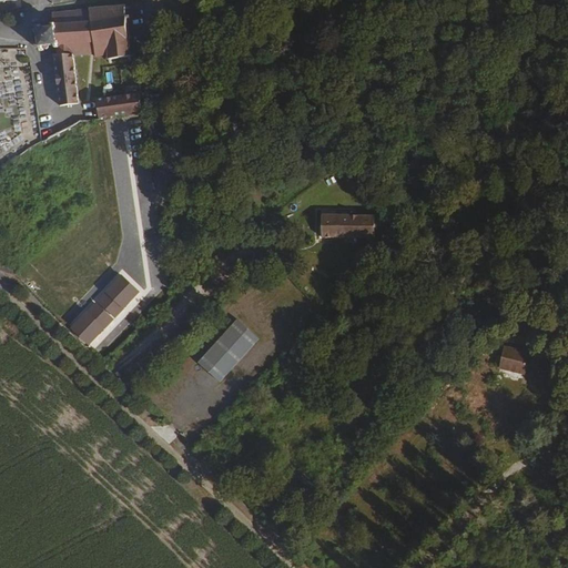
[(0,0),(0,13),(0,10),(0,1),(4,1),(4,0),(11,0),(14,1),(16,0),(0,0)]
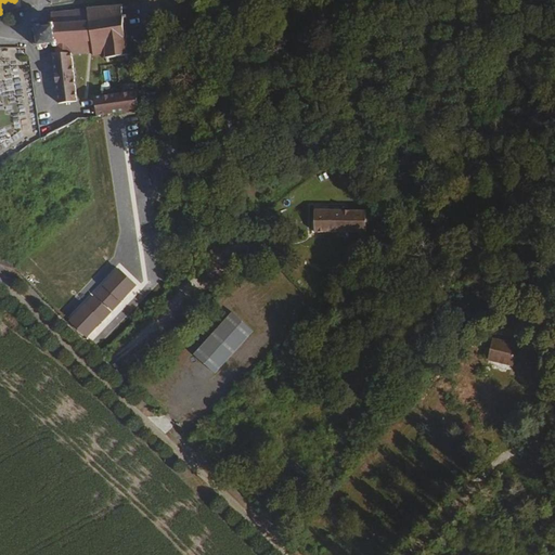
[(125,8),(125,5),(120,5),(120,3),(117,3),(117,7),(102,9),(102,5),(99,5),(99,9),(89,10),(89,7),(86,7),(86,10),(80,10),(80,8),(77,8),(77,10),(72,11),(71,9),(68,9),(68,11),(61,12),(61,9),(59,9),(59,12),(52,13),(52,10),(50,10),(50,25),(49,25),(48,27),(41,27),(41,26),(39,26),(37,29),(39,29),(40,41),(37,41),(37,46),(39,46),(40,48),(42,44),(44,47),(47,47),(48,44),(53,44),(54,47),(55,48),(55,53),(68,56),(73,56),(74,55),(94,53),(94,55),(99,55),(104,54),(105,57),(101,57),(101,60),(104,60),(105,61),(108,61),(107,57),(115,56),(125,54),(125,57),(128,56),(128,53),(127,43),(130,43),(130,41),(126,41),(124,25),(128,25),(127,23),(123,23),(121,9),(125,8)]
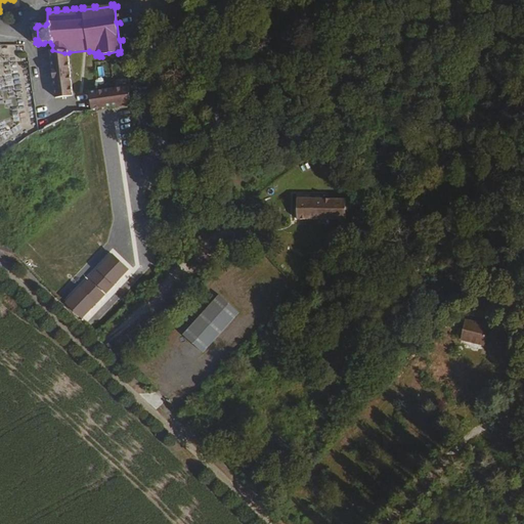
[(69,53),(64,53),(52,50),(50,51),(57,98),(75,96),(69,53)]
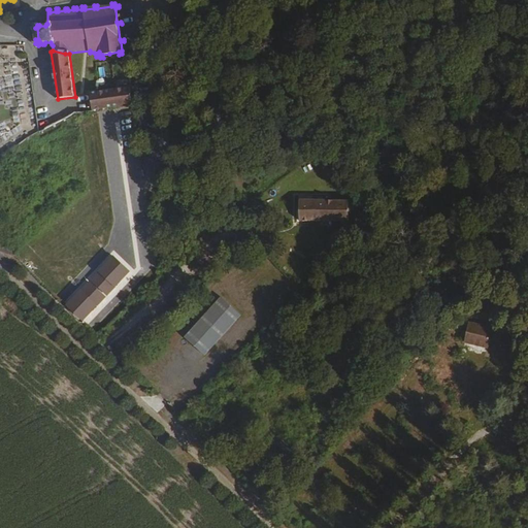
[(92,93),(94,111),(132,105),(130,88),(116,90),(92,93)]
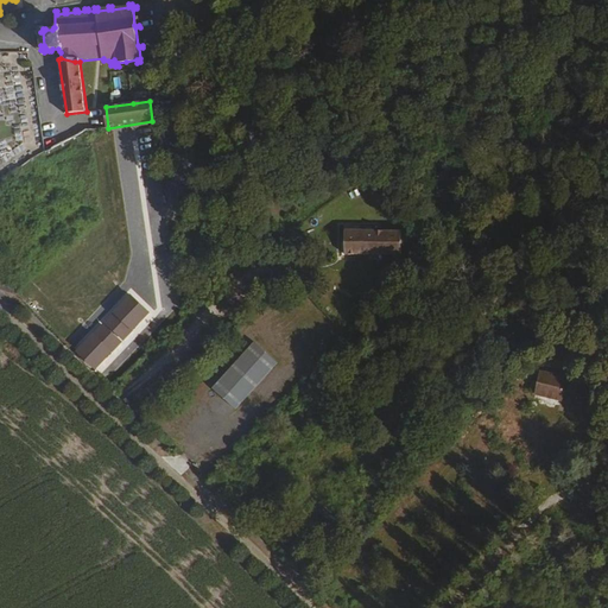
[(397,258),(398,245),(398,233),(356,233),(355,258),(397,258)]
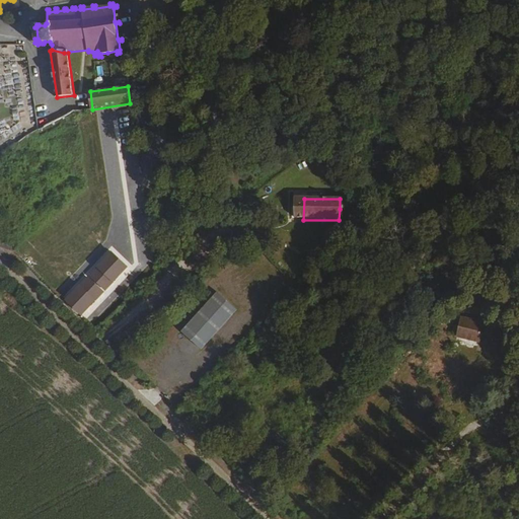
[(199,349),(235,310),(216,291),(178,330),(199,349)]
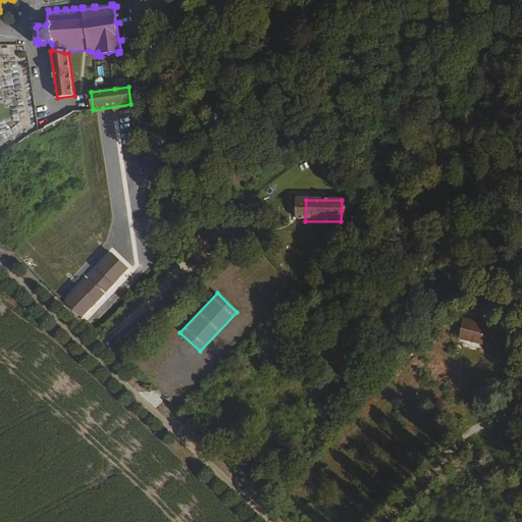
[(481,330),(460,325),(459,327),(454,325),(452,332),(458,333),(458,336),(478,342),(481,330)]
